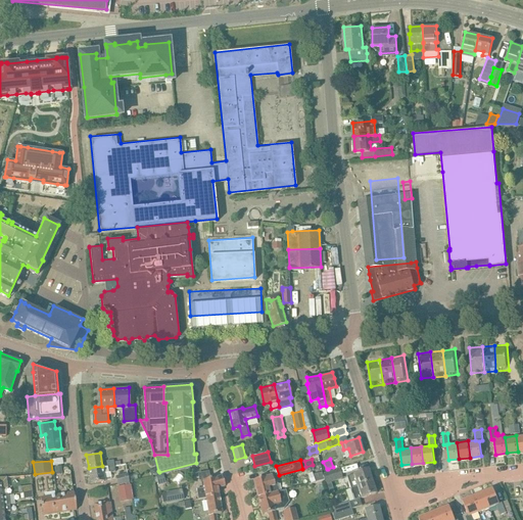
[(102,466),(89,468),(91,481),(104,478),(104,477),(111,476),(110,470),(115,469),(114,464),(107,465),(102,466)]
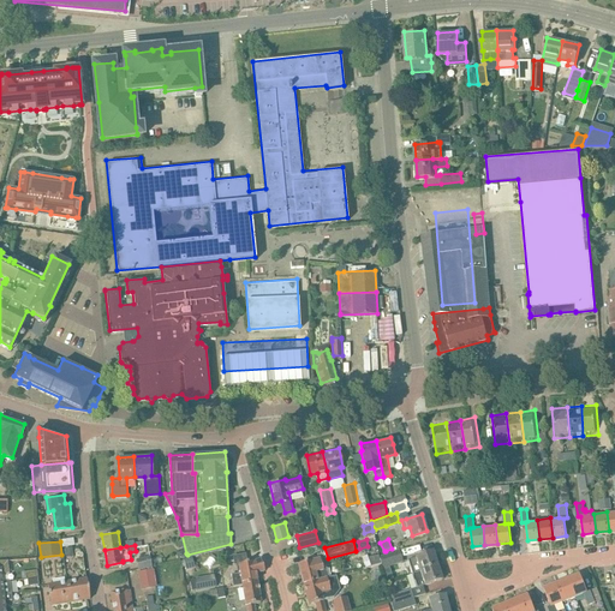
[(384,551),(378,553),(382,565),(395,562),(402,559),(399,546),(384,551)]
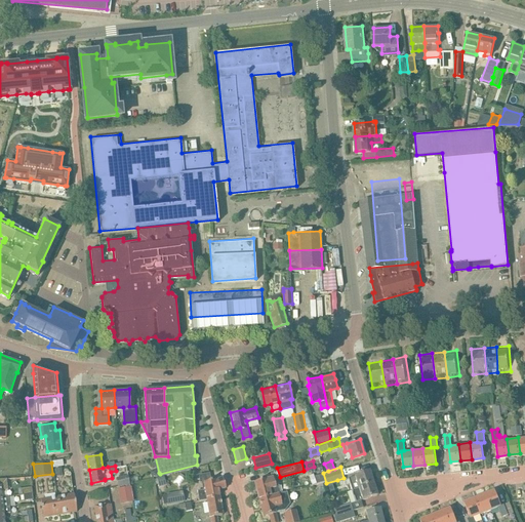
[(350,482),(352,488),(373,481),(369,469),(355,474),(348,476),(350,482)]
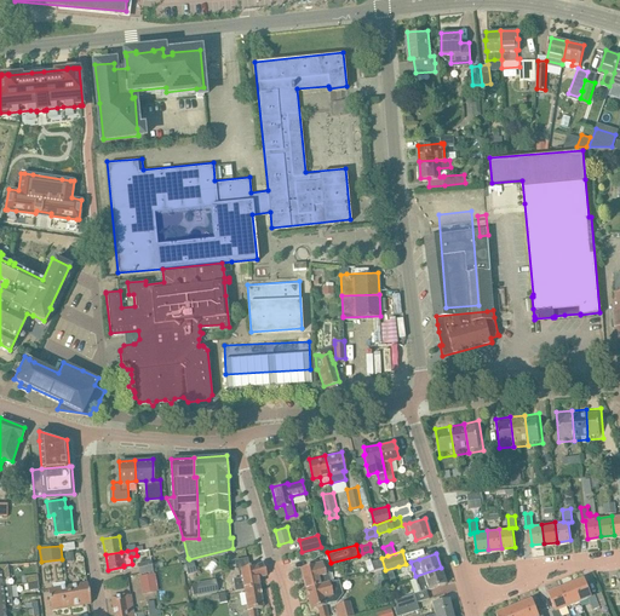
[(151,558),(137,562),(139,573),(153,569),(151,558)]
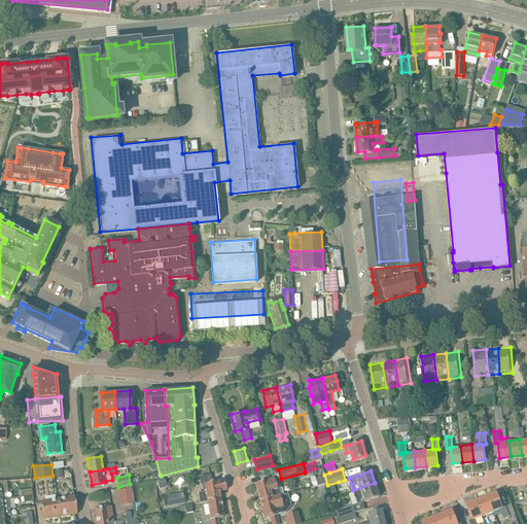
[(157,478),(160,487),(167,485),(165,477),(157,478)]
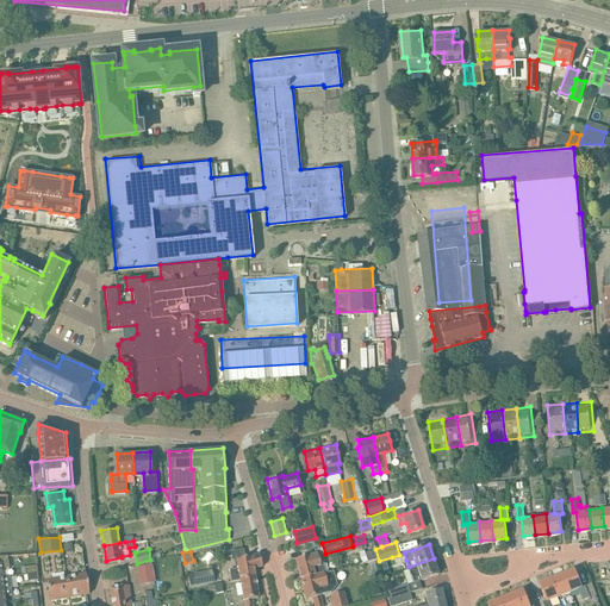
[(317,551),(296,556),(302,576),(325,570),(327,570),(324,562),(319,560),(317,551)]
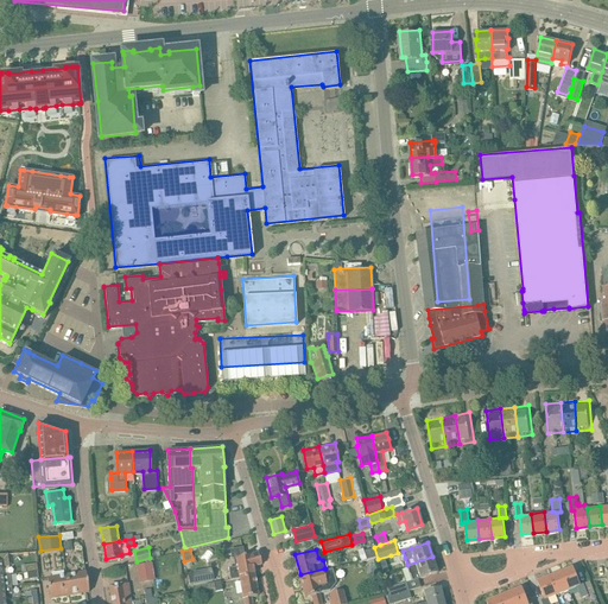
[(230,577),(240,576),(254,573),(253,565),(260,563),(261,561),(259,551),(251,553),(236,555),(238,565),(228,567),(230,577)]
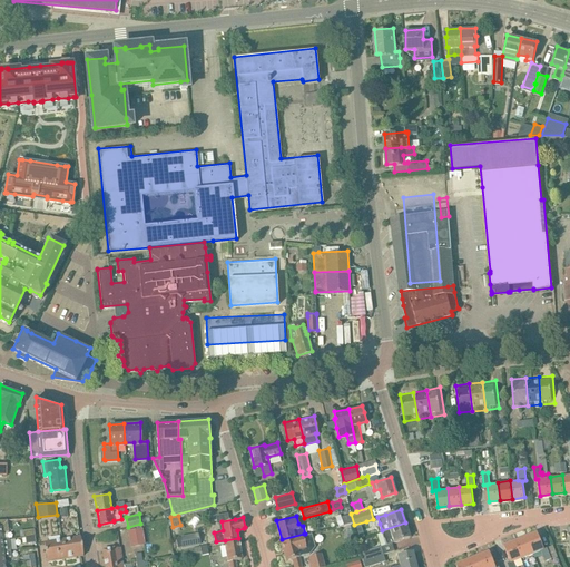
[(409,535),(405,522),(382,530),(384,536),(385,541),(385,543),(393,540),(409,535)]
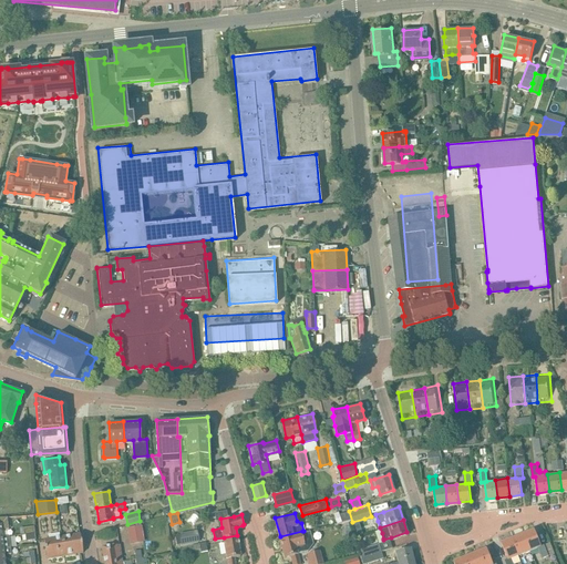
[(141,522),(127,524),(131,541),(143,539),(141,522)]
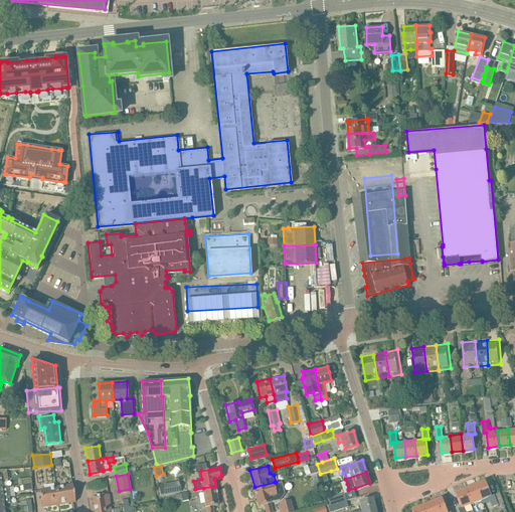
[(182,490),(180,479),(164,482),(164,483),(160,484),(162,492),(166,492),(166,493),(182,490)]
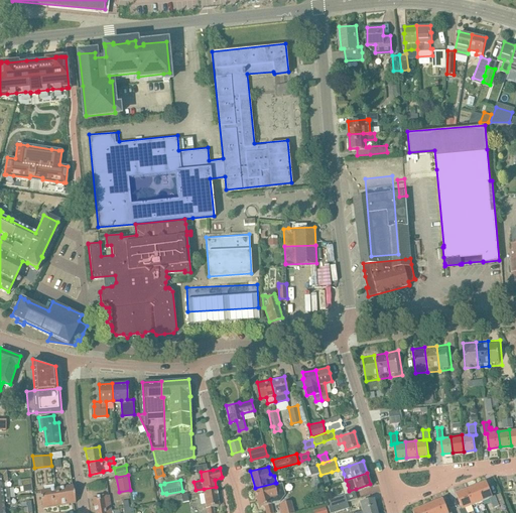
[(477,484),(483,499),(490,496),(494,506),(499,504),(495,493),(492,494),(487,480),(477,484)]
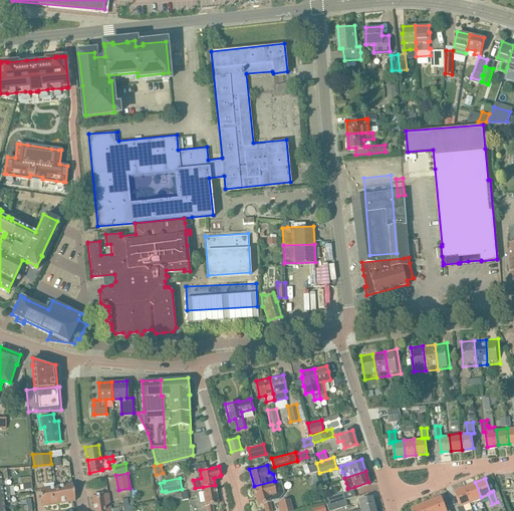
[(265,484),(254,486),(258,503),(263,502),(265,510),(267,510),(273,510),(270,500),(279,498),(284,491),(281,480),(275,481),(265,484)]
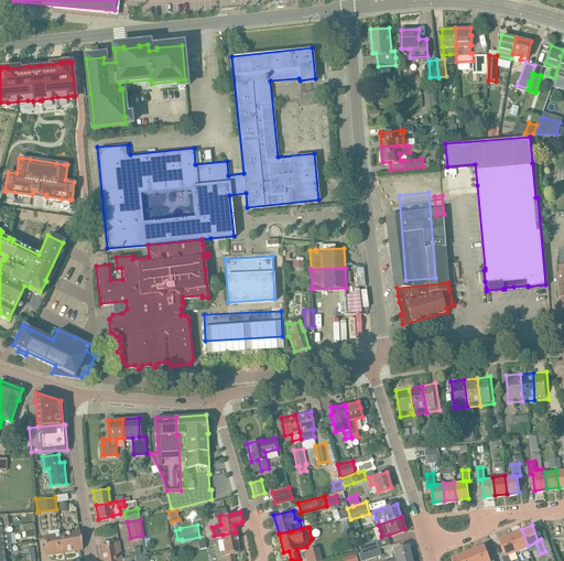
[(82,547),(79,529),(79,528),(62,531),(64,550),(82,547)]
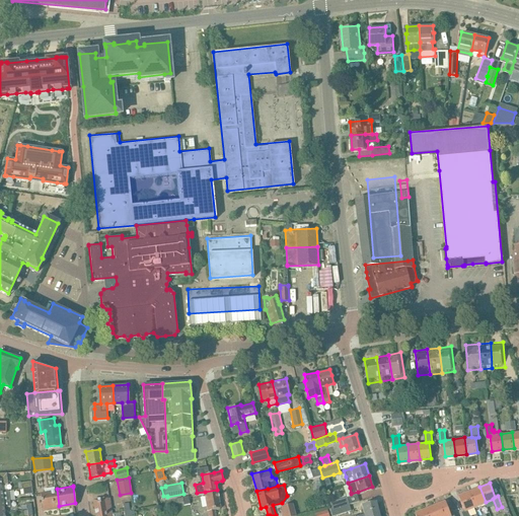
[(469,491),(475,506),(486,502),(479,487),(469,491)]
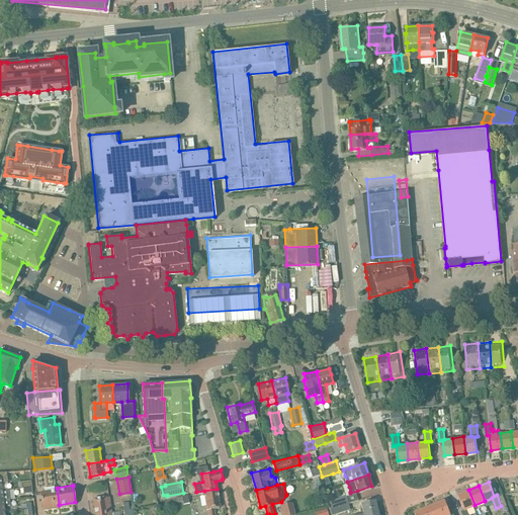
[(2,489),(0,488),(0,499),(10,499),(9,488),(2,489)]
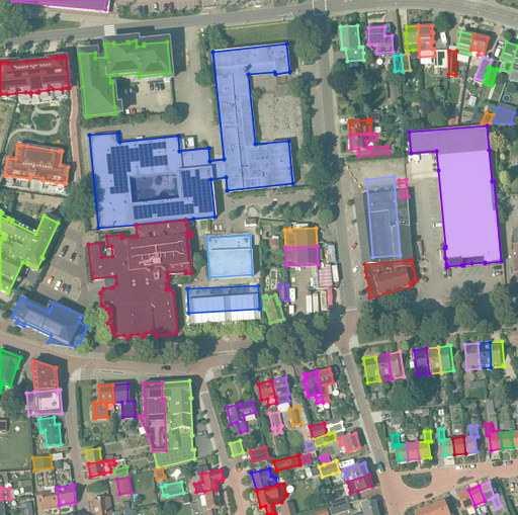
[(57,488),(39,491),(42,507),(59,505),(57,488)]
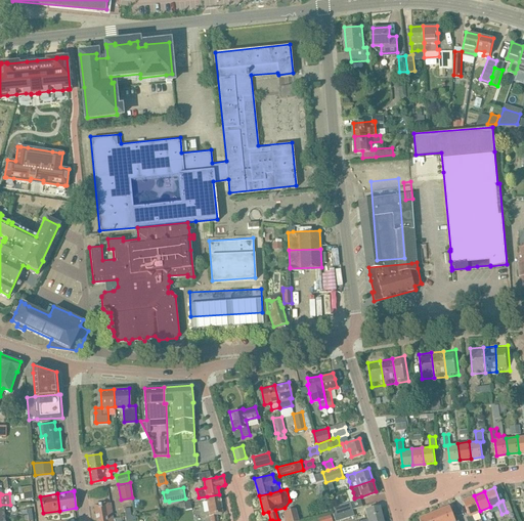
[(209,514),(210,513),(210,520),(218,520),(217,512),(222,512),(219,494),(207,496),(209,514)]
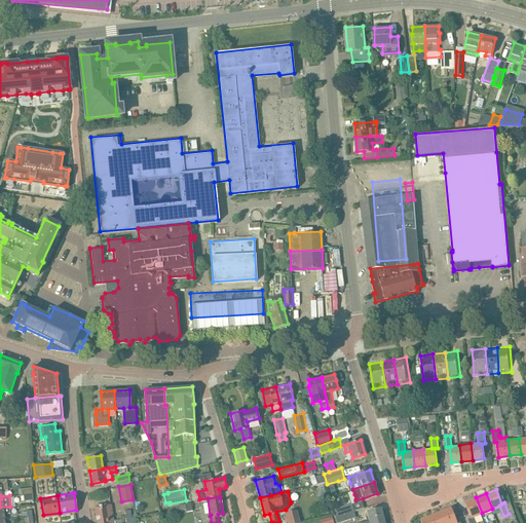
[(476,497),(465,500),(472,516),(468,517),(471,522),(477,522),(474,516),(482,513),(476,497)]
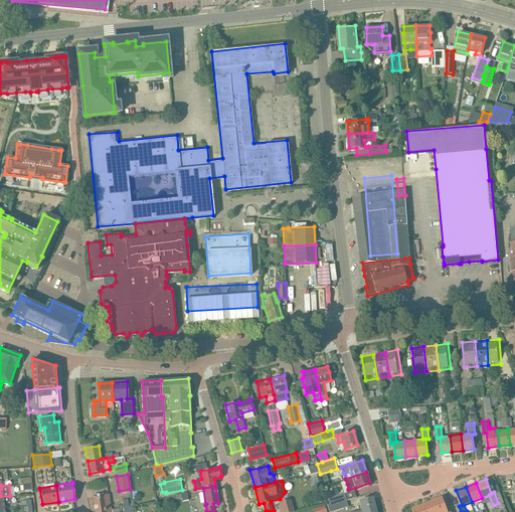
[(111,508),(109,492),(93,494),(96,510),(111,508)]
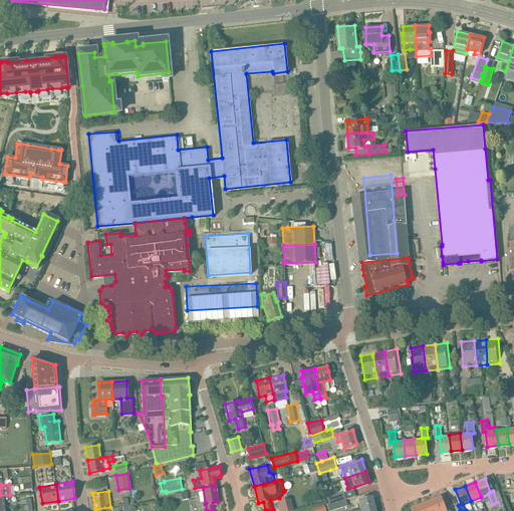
[(345,498),(345,496),(343,491),(325,496),(327,504),(345,498)]
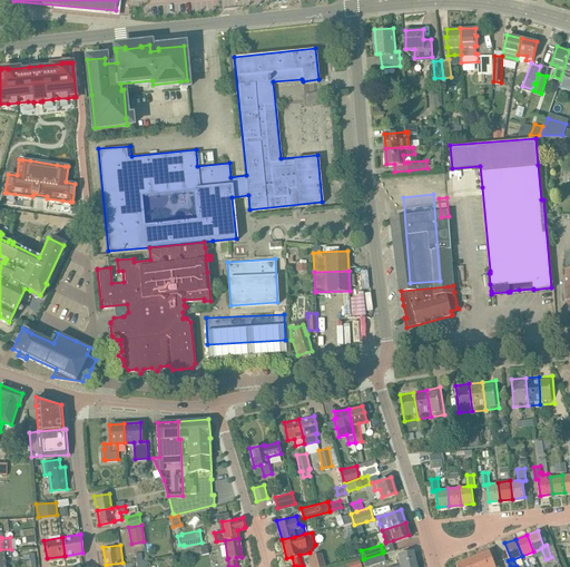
[(11,549),(0,549),(0,561),(5,561),(3,555),(11,555),(11,549)]
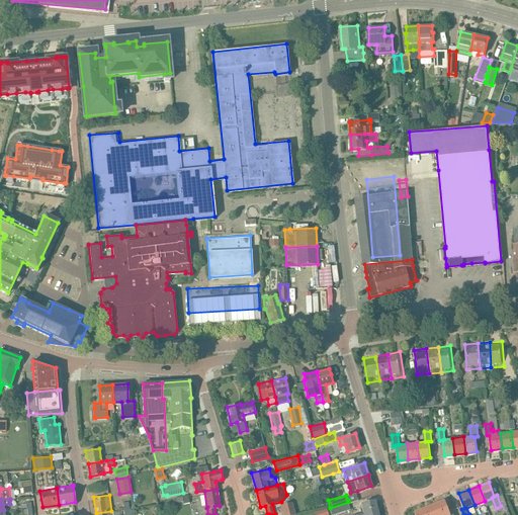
[(435,503),(440,514),(454,514),(453,512),(451,513),(445,499),(435,503)]
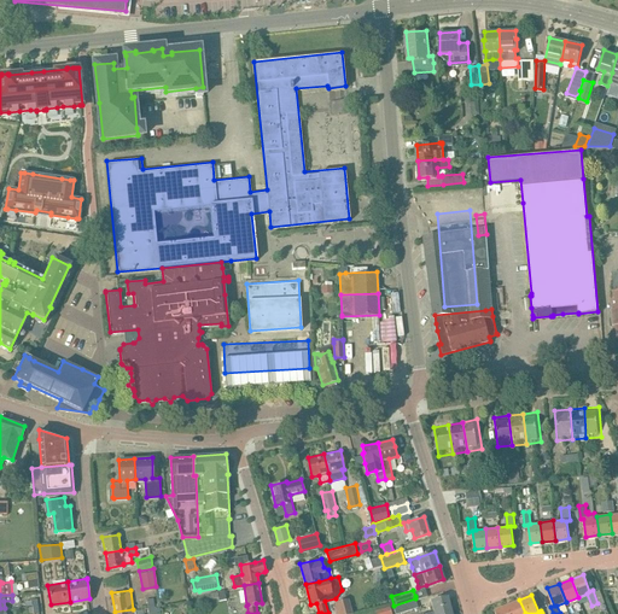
[(418,613),(444,613),(450,613),(447,596),(431,600),(433,609),(418,613)]
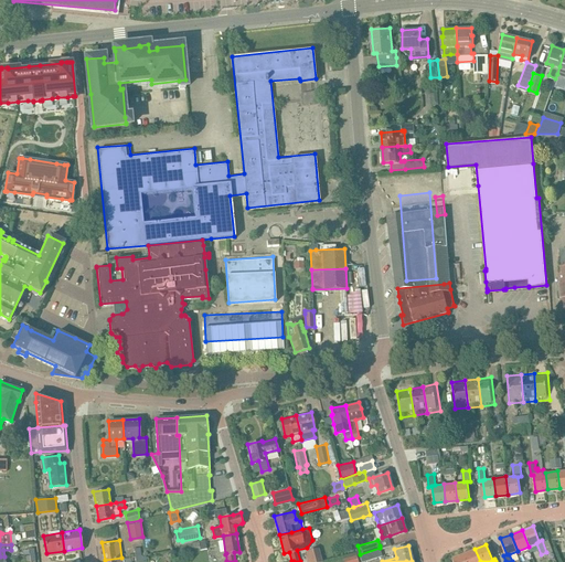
[(305,551),(307,561),(316,561),(321,561),(318,548),(305,551)]
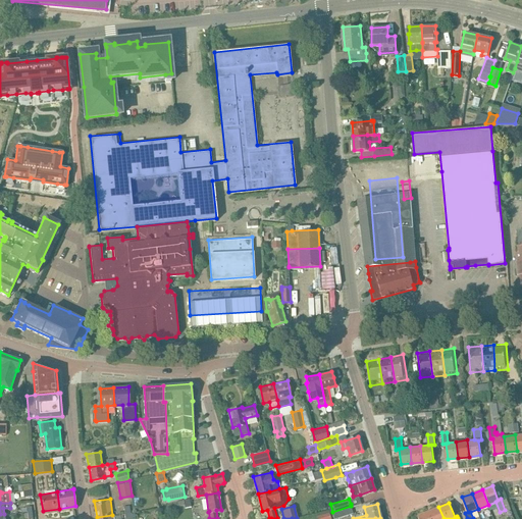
[(353,512),(351,506),(332,512),(334,517),(353,512)]
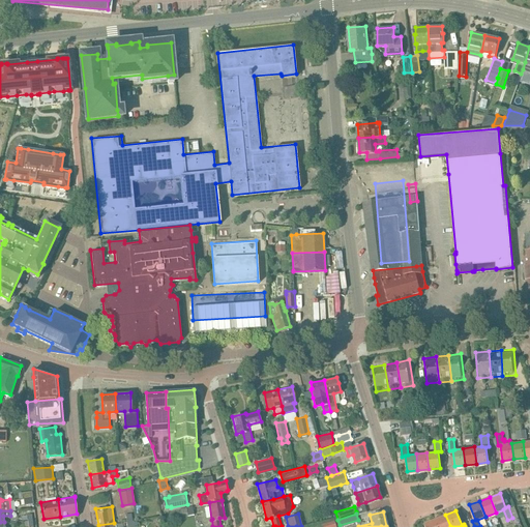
[(435,519),(438,526),(450,526),(445,515),(435,519)]
